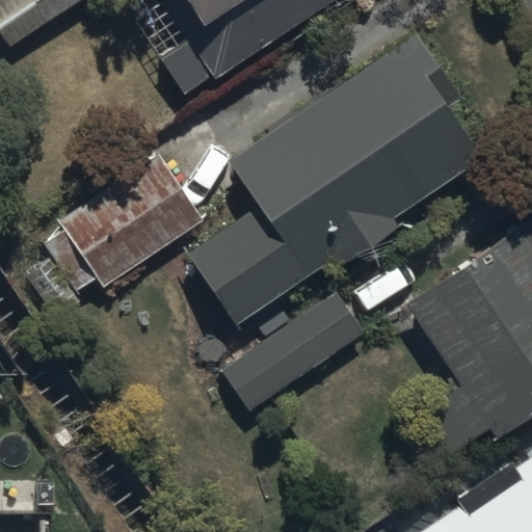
[(79,0),(0,0),(0,30),(10,46),(79,0)]
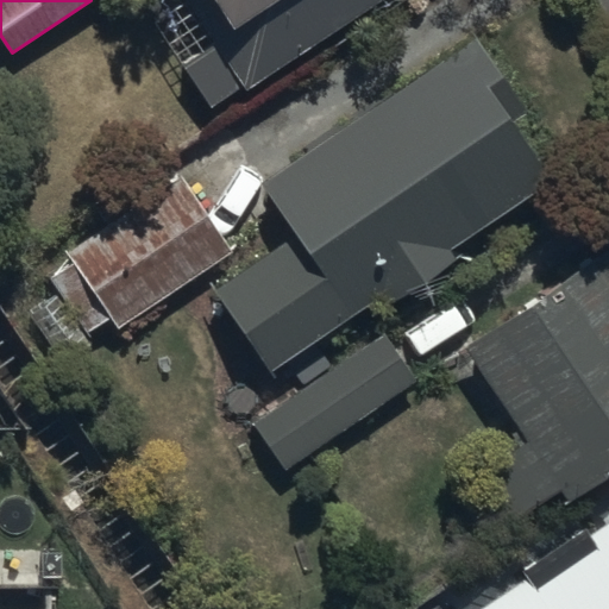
[(383,0),(196,0),(186,7),(212,48),(181,67),(207,108),(242,86),(244,89),(383,0)]
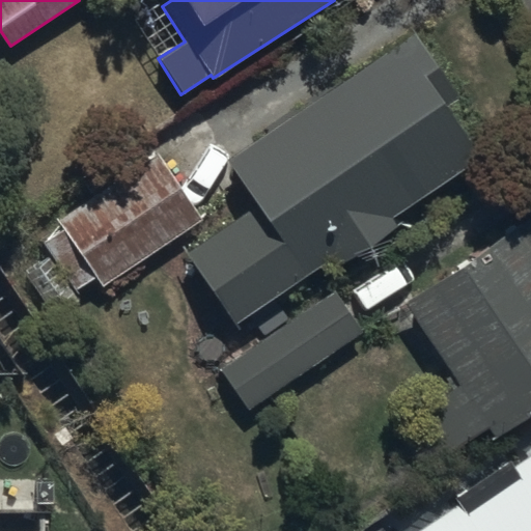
[(454,94),(412,34),(228,162),(258,205),(187,255),(235,325),(325,262),(332,272),(394,228),(389,221),(477,159),(439,105),(454,94)]
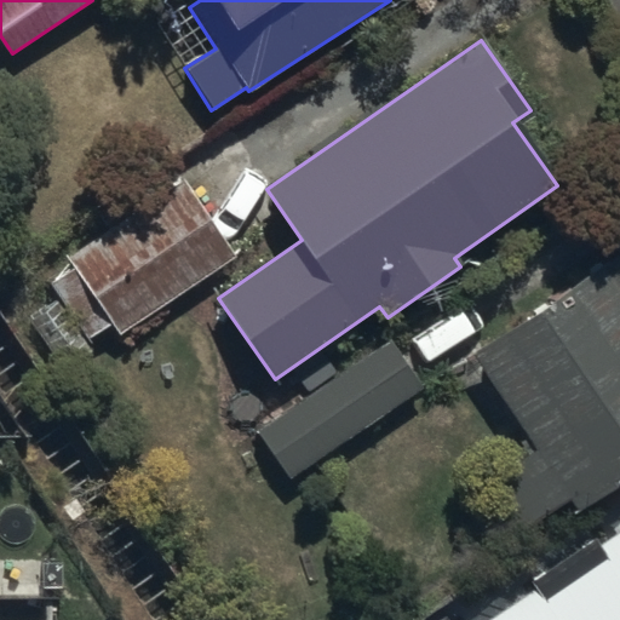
[(234,258),(178,177),(63,256),(80,280),(58,294),(90,340),(110,326),(118,337),(234,258)]
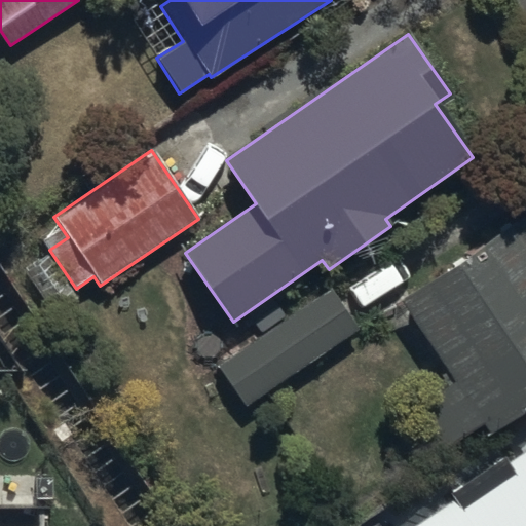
[(525,212),(397,304),(450,381),(411,408),(441,449),(485,418),(494,431),(525,409),(525,212)]
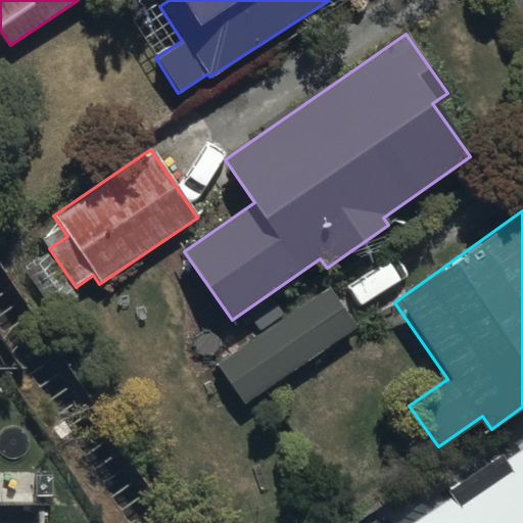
[(353,327),(326,288),(217,366),(243,405),(353,327)]
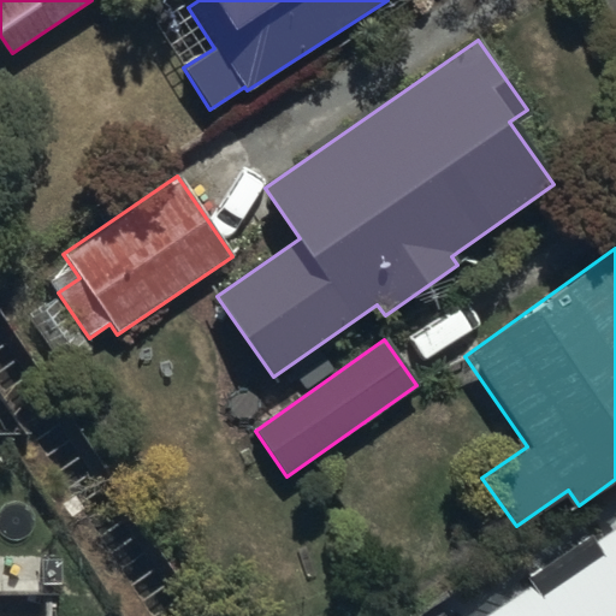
[(615,615),(615,523),(480,615),(615,615)]
